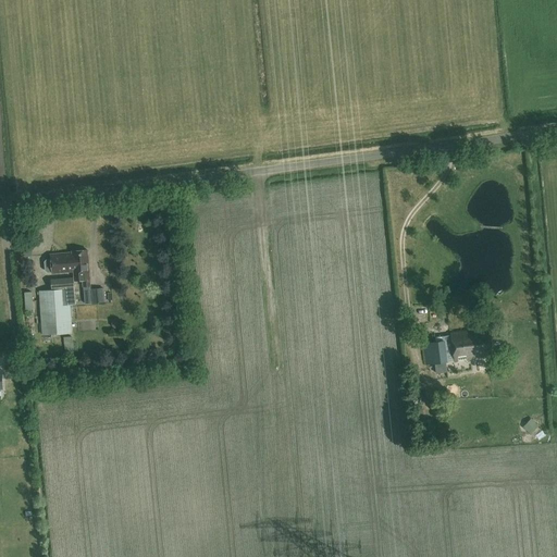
[(47,260),(45,262),(46,270),(48,272),(52,272),(52,273),(74,272),(75,281),(83,280),(84,286),(90,286),(87,250),(72,251),(72,252),(50,255),(51,259),(47,260)]
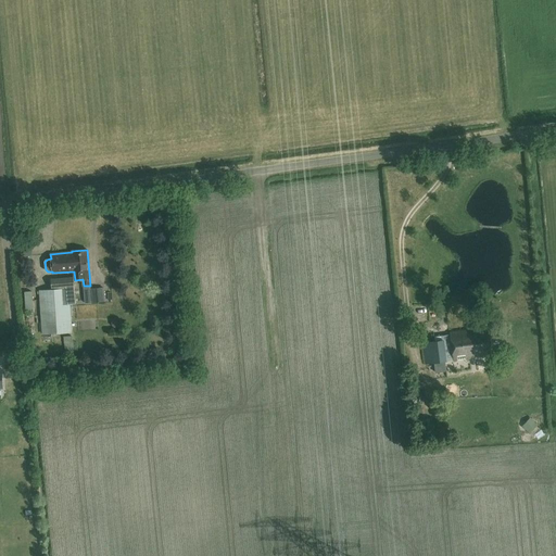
[(51,290),(39,291),(43,335),(73,332),(70,304),(75,303),(73,278),(73,277),(58,279),(50,279),(51,290)]
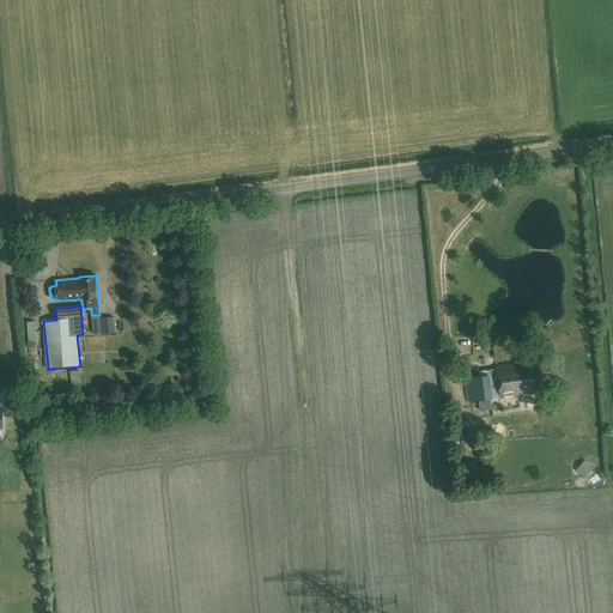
[(114,317),(102,319),(103,333),(115,332),(114,317)]
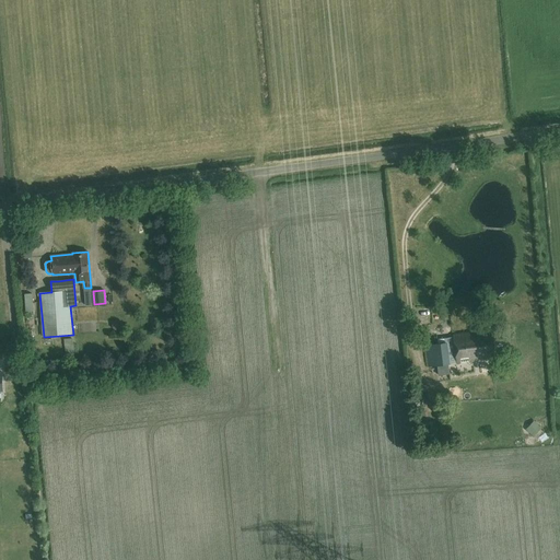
[(24,293),(25,312),(34,312),(32,293),(24,293)]
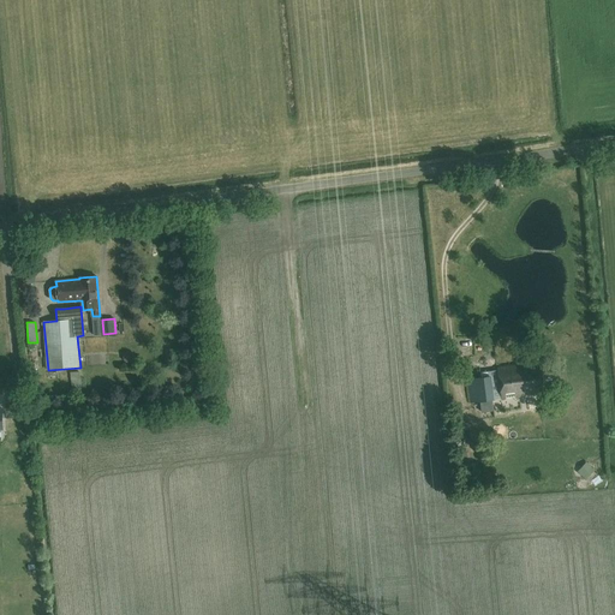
[(491,398),(501,396),(501,398),(542,393),(538,363),(524,364),(496,368),(497,370),(487,371),(487,376),(466,378),(470,402),(479,401),(479,405),(491,404),(491,398)]
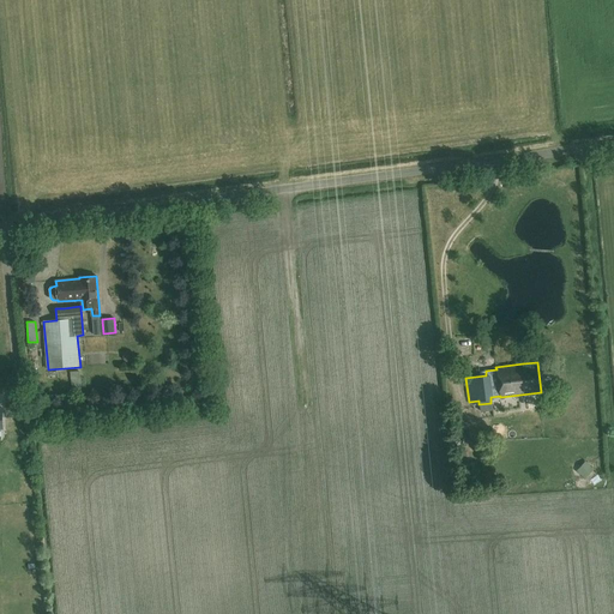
All buildings are outlined.
